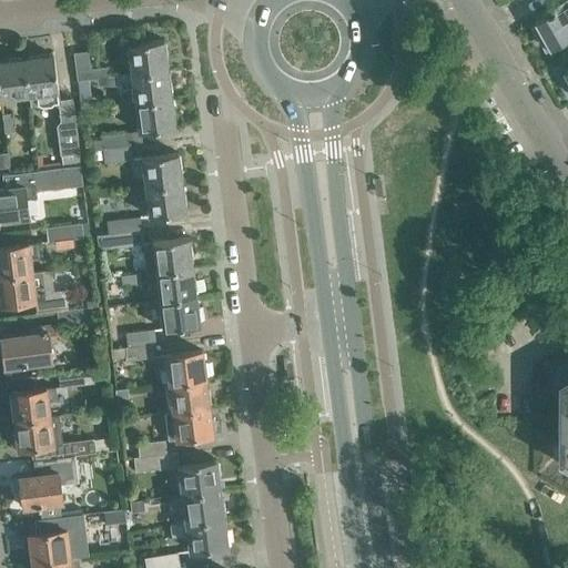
[(567,0),(561,0),(540,13),(543,18),(535,22),(536,23),(550,48),(549,48),(550,50),(567,39),(567,0)]
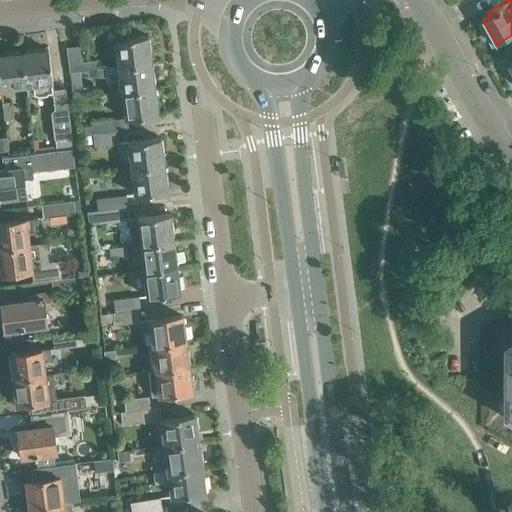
[(116,39),(119,66),(152,62),(150,51),(152,51),(150,39),(149,39),(148,35),(116,39)]
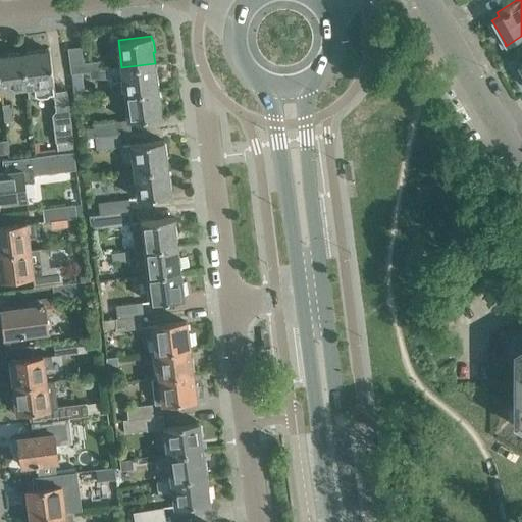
[(68,48),(71,73),(90,71),(100,69),(98,60),(84,62),(82,46),(68,48)]
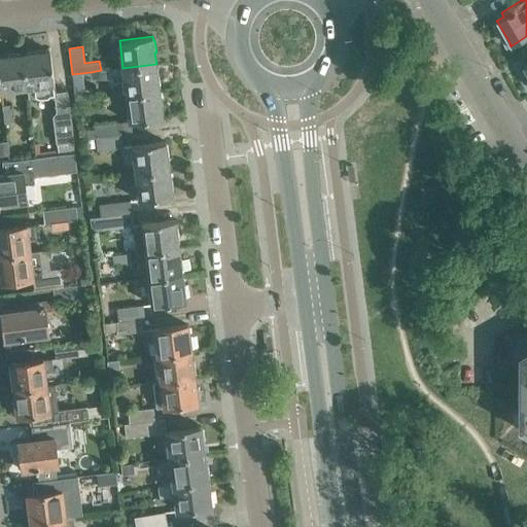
[(74,141),(69,102),(68,91),(56,93),(50,50),(46,50),(46,49),(35,51),(35,53),(23,54),(27,88),(29,97),(36,97),(38,99),(47,98),(49,94),(55,93),(58,111),(54,111),(55,115),(53,115),(56,143),(74,141)]
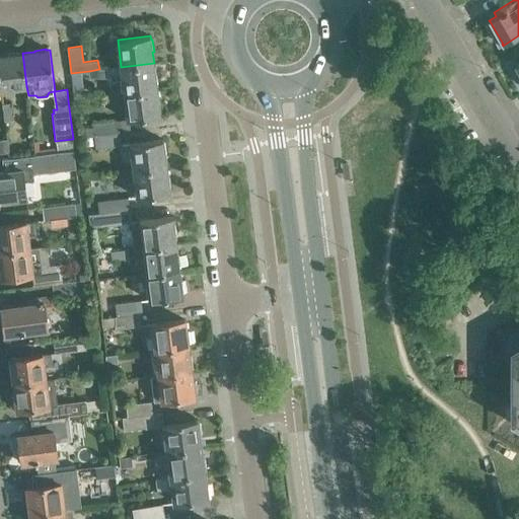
[(0,55),(0,83),(1,89),(26,86),(22,53),(19,54),(19,52),(8,54),(8,55),(0,55)]
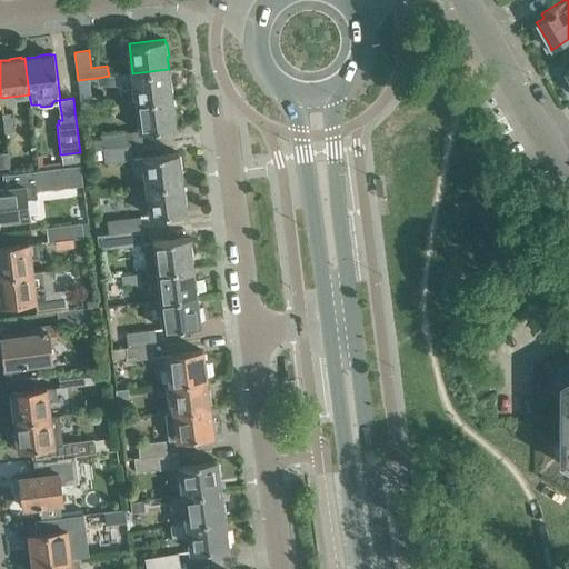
[(170,81),(169,69),(132,73),(136,102),(172,98),(172,95),(173,95),(172,81),(170,81)]
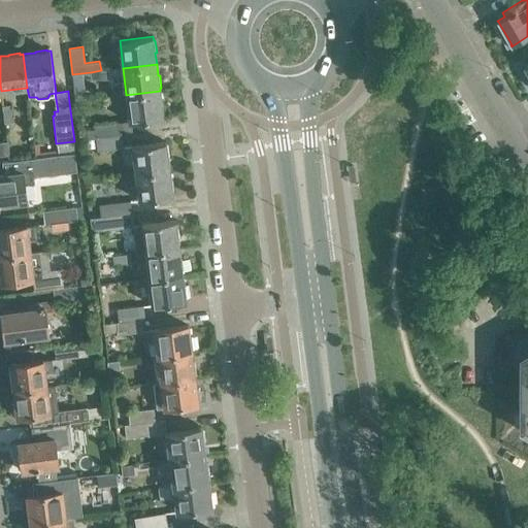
[(101,70),(91,72),(92,79),(109,79),(107,69),(101,70)]
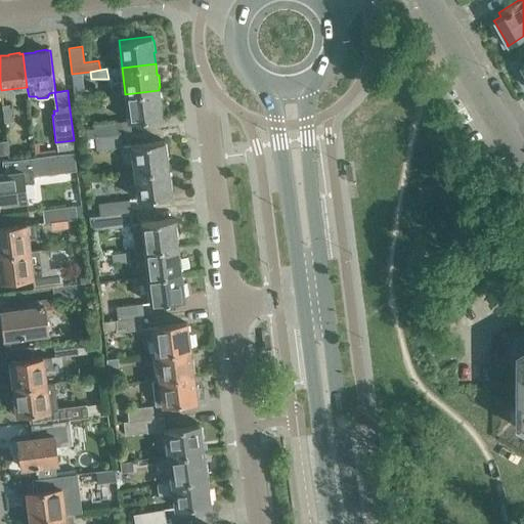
[(125,94),(128,121),(163,117),(162,114),(163,114),(162,101),(160,101),(159,90),(125,94)]
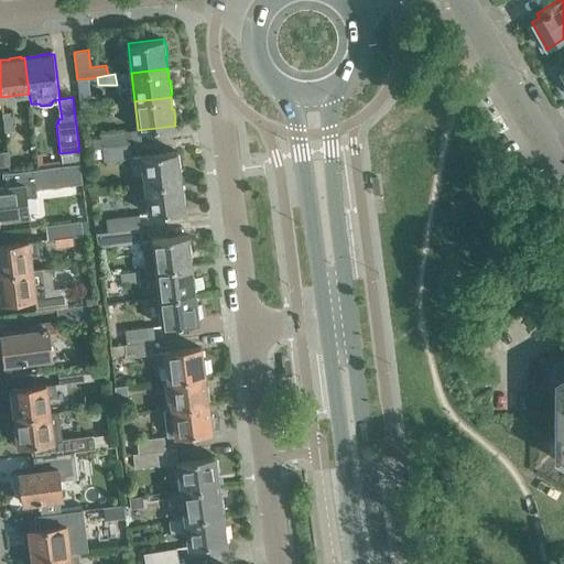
[(2,112),(6,130),(12,130),(13,111),(2,112)]
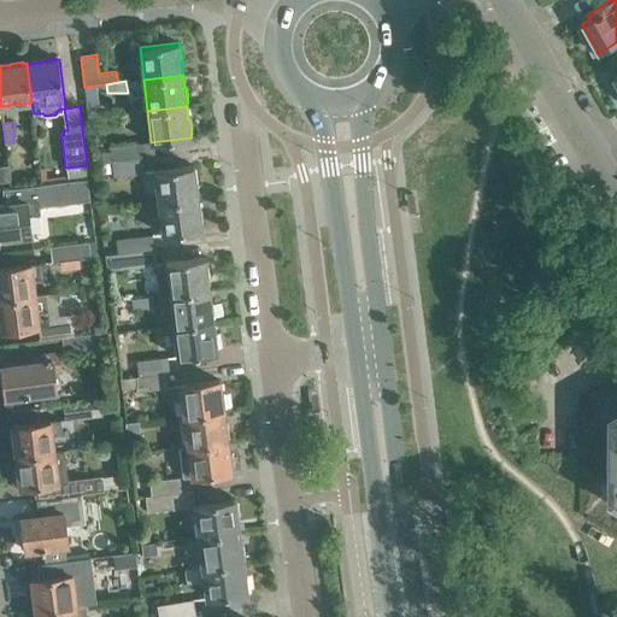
[(144,158),(113,163),(113,171),(115,177),(145,174),(144,158)]
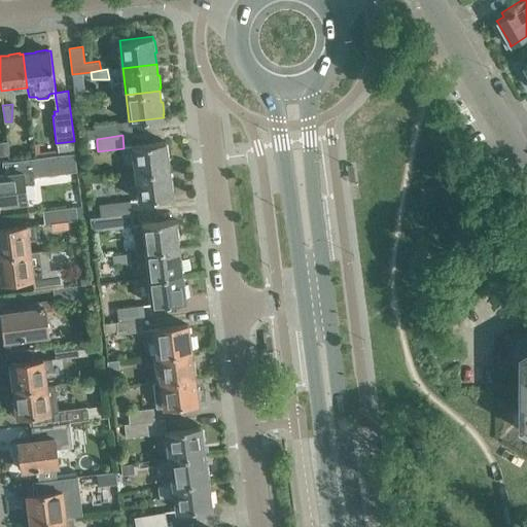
[(97,139),(96,137),(85,139),(86,147),(97,146),(97,139)]
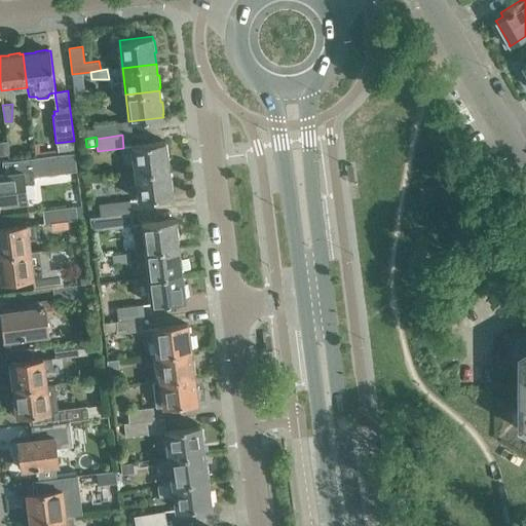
[(0,155),(9,154),(7,141),(0,141),(0,155)]
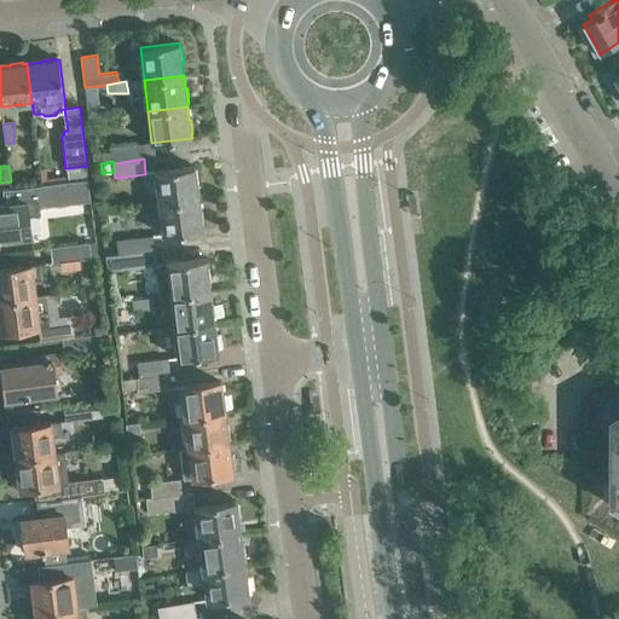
[(160,203),(200,198),(197,185),(200,185),(197,171),(196,171),(196,166),(156,171),(160,203)]
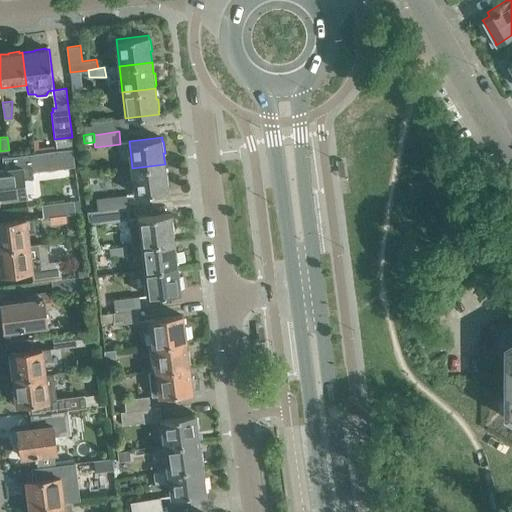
[(69,161),(68,150),(59,151),(59,150),(34,153),(36,165),(69,161)]
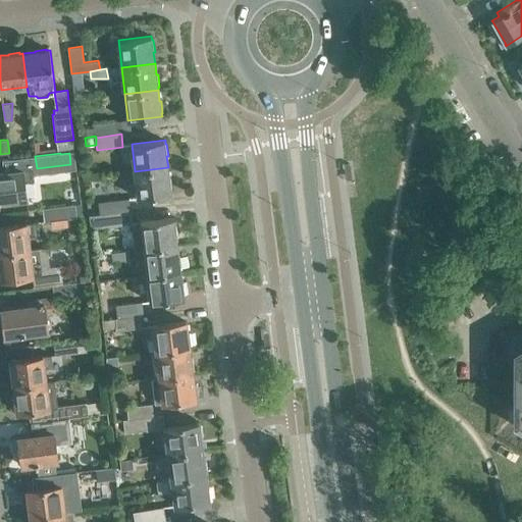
[(168,167),(135,171),(138,198),(171,194),(170,191),(172,191),(170,178),(169,178),(168,167)]
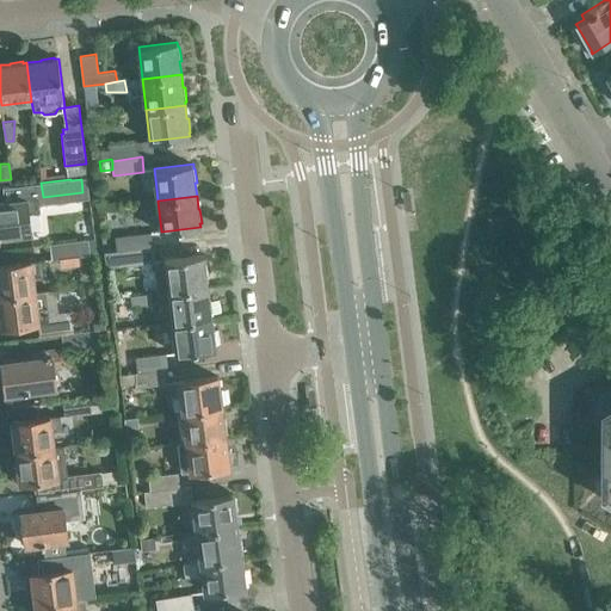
[(38,197),(0,201),(0,235),(31,232),(29,213),(39,211),(38,197)]
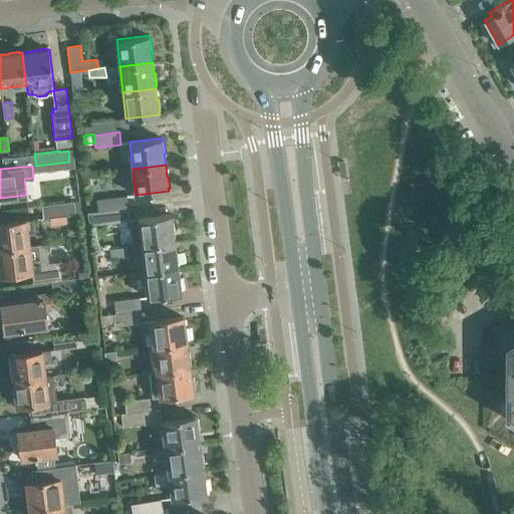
[(97,200),(99,213),(129,209),(126,196),(97,200)]
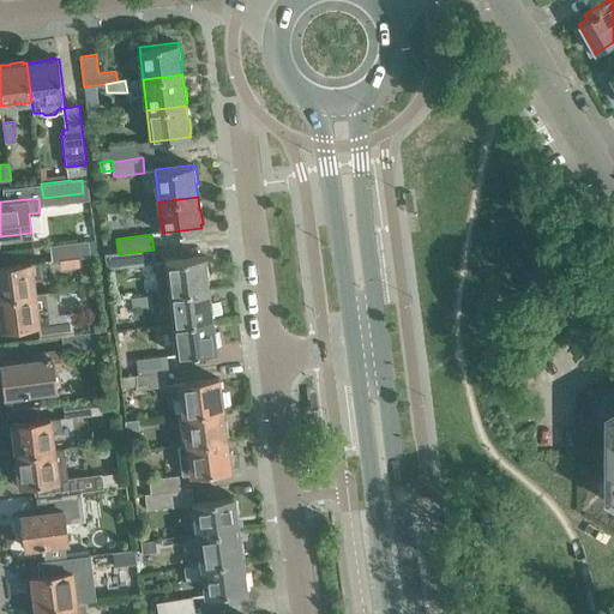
[(88,240),(50,246),(52,260),(90,256),(88,240)]
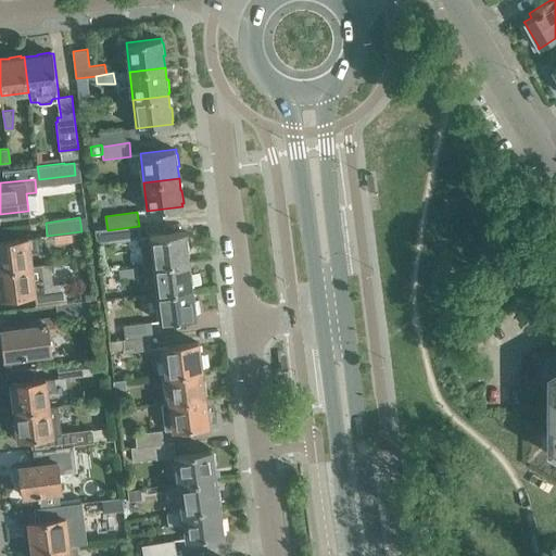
[(96,231),(97,244),(141,239),(139,226),(108,230),(96,231)]
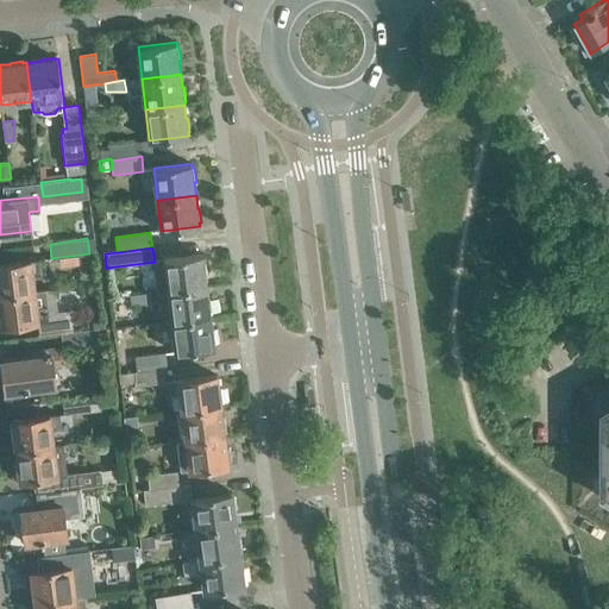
[(168,290),(207,286),(205,272),(207,272),(205,257),(203,257),(203,255),(164,259),(168,290)]
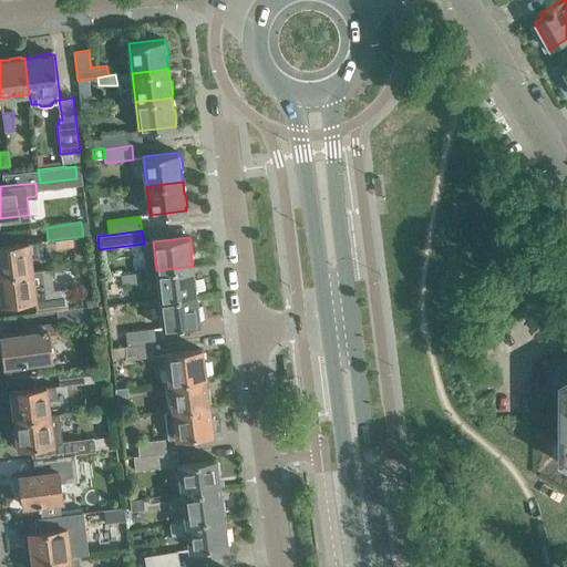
[(0,274),(31,270),(29,256),(39,255),(37,241),(22,243),(16,244),(0,245),(0,274)]
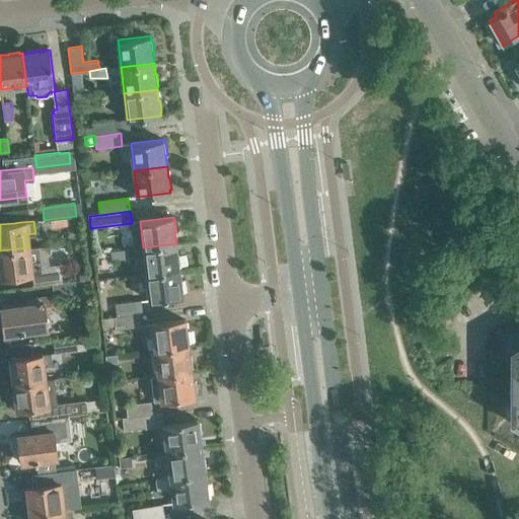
[(146,274),(179,269),(179,267),(180,266),(178,254),(177,254),(176,243),(143,247),(146,274)]
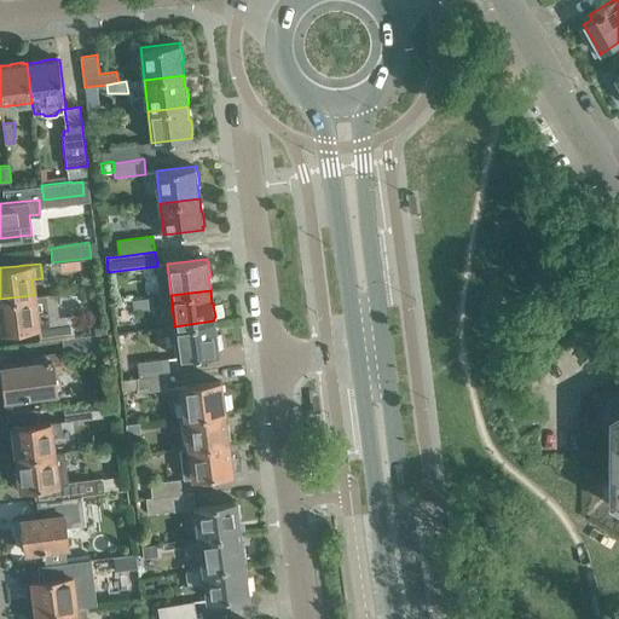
[(34,295),(0,299),(0,330),(24,328),(32,328),(32,327),(47,324),(46,311),(36,312),(34,295)]
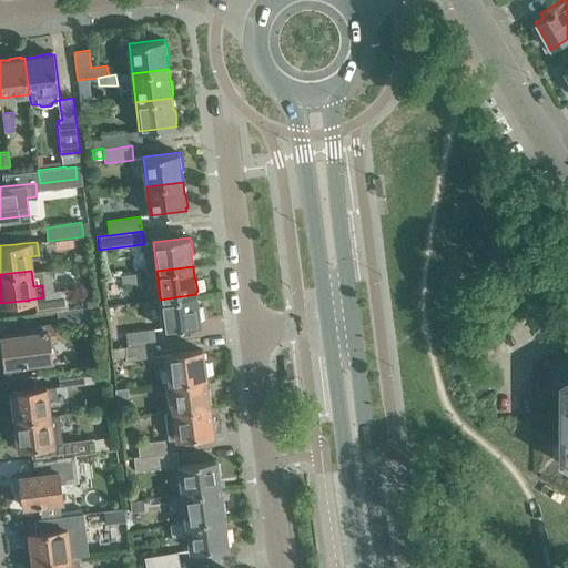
[(141,273),(122,275),(123,283),(142,284),(141,273)]
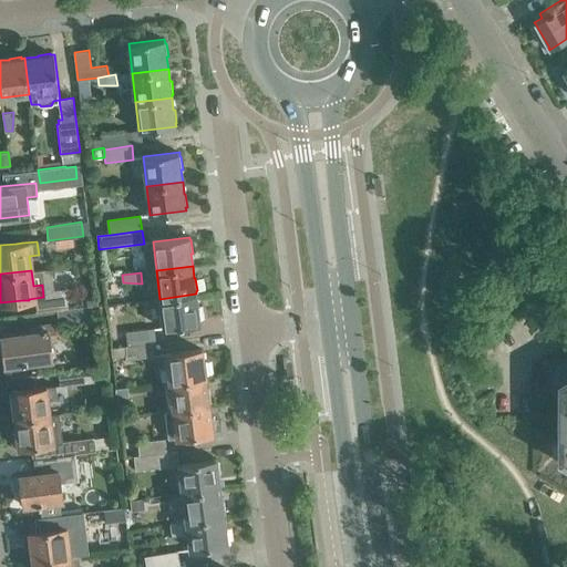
[(57,310),(83,306),(81,292),(54,296),(57,310)]
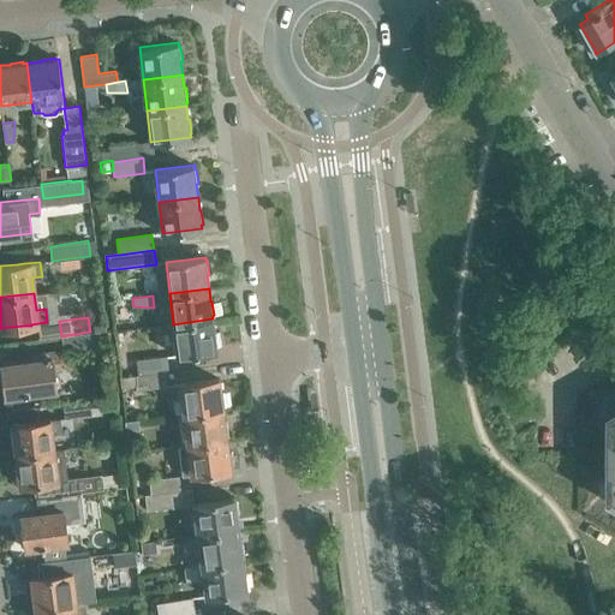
[(213,318),(173,324),(177,356),(218,351),(216,346),(218,346),(215,332),(214,332),(213,318)]
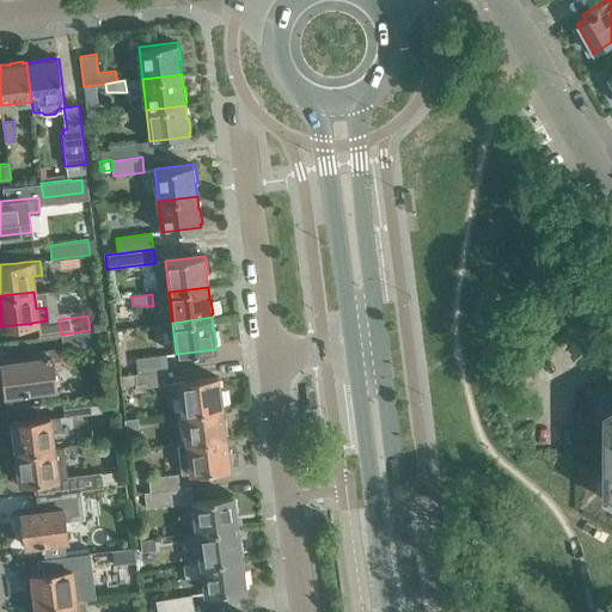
[(90,330),(61,335),(62,349),(102,343),(99,329),(90,330)]
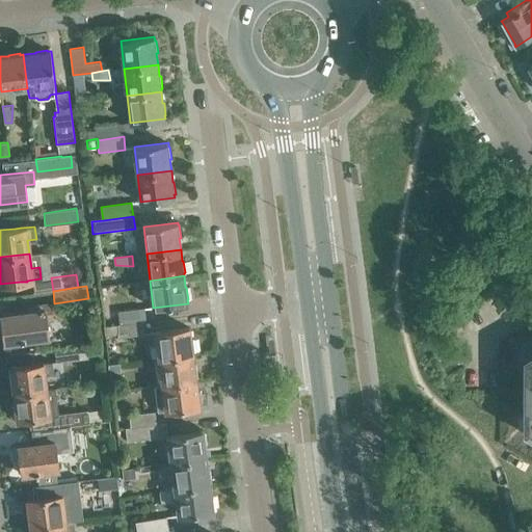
[(28,311),(1,314),(5,343),(49,337),(47,320),(52,320),(50,303),(27,306),(28,311)]
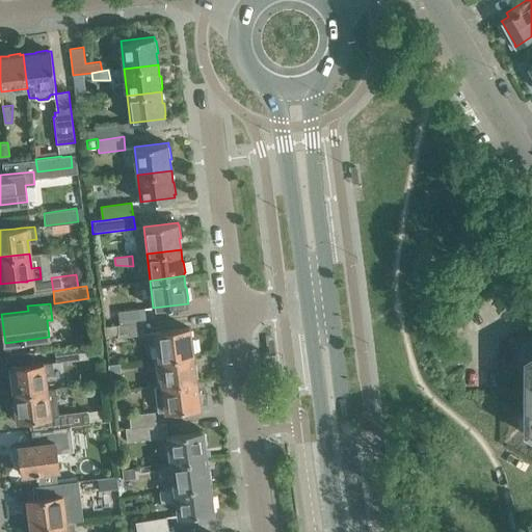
[(118,312),(121,324),(142,321),(147,321),(144,309),(118,312)]
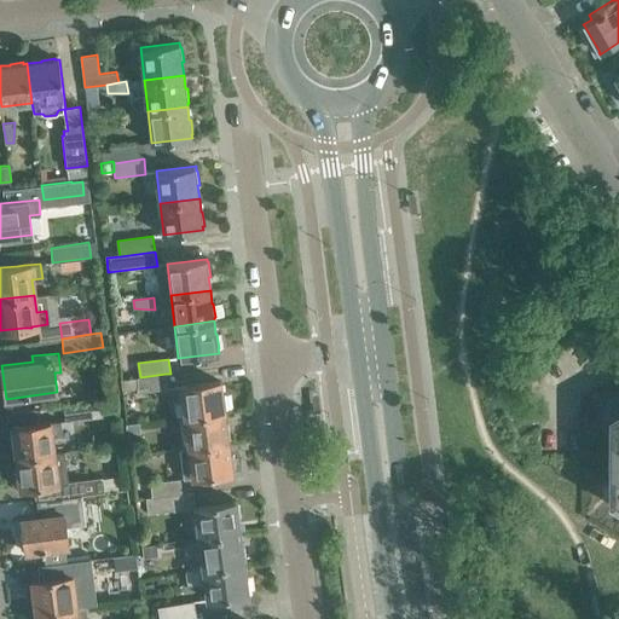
[(166,374),(140,377),(137,377),(139,392),(168,388),(166,374)]
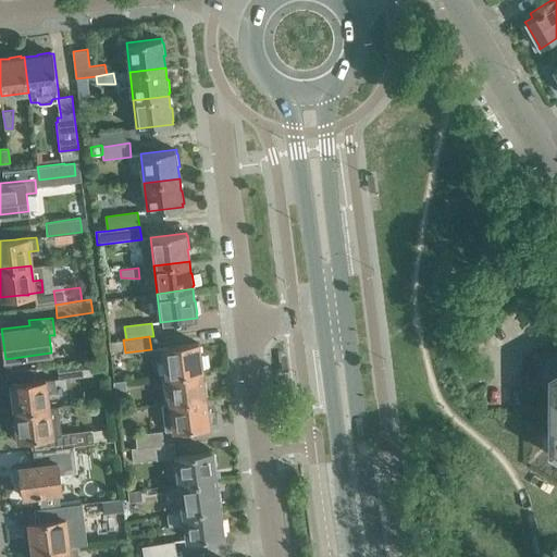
[(166,374),(201,370),(201,368),(203,368),(201,354),(200,354),(198,343),(175,345),(169,346),(155,348),(157,361),(165,360),(166,374)]
